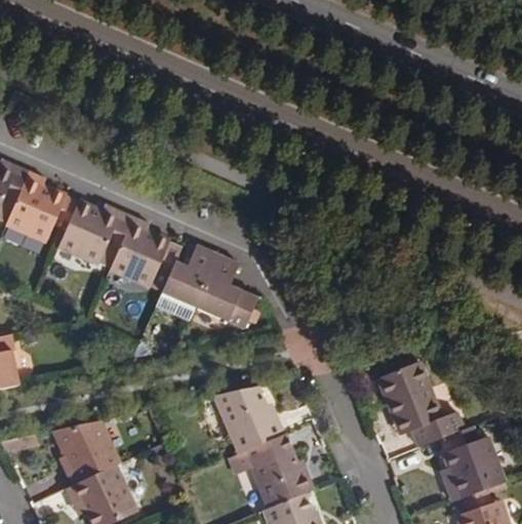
[(17,200),(28,175),(0,164),(0,206),(5,195),(17,200)]
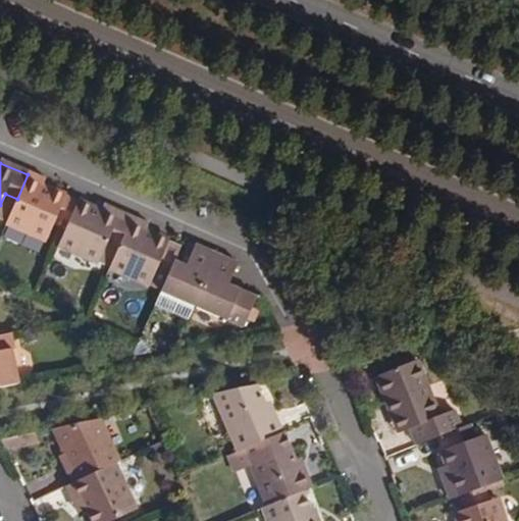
[(28,174),(17,199),(5,225),(45,244),(65,200),(42,190),(45,183),(28,174)]
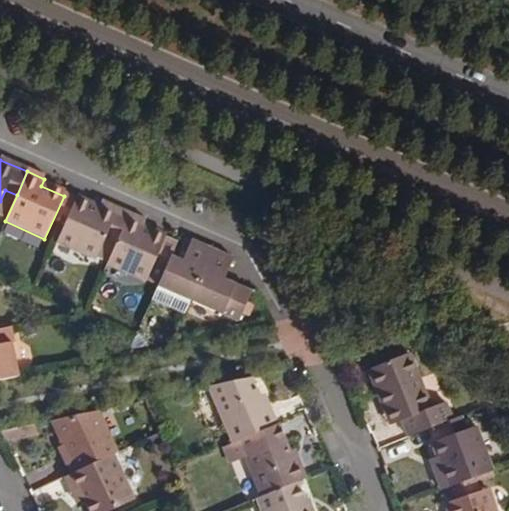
[(0,213),(7,216),(17,195),(5,190),(0,201),(0,213)]
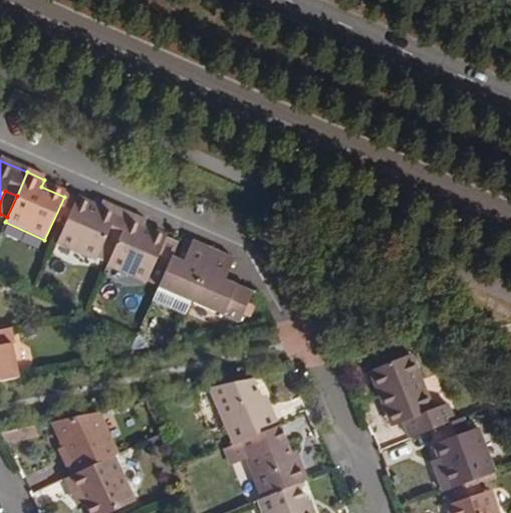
[(106,234),(117,239),(129,216),(100,204),(98,211),(75,202),(56,244),(94,261),(106,234)]
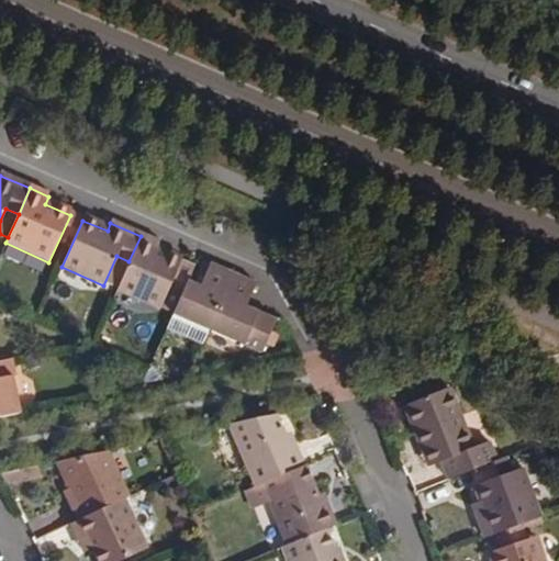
[(160,245),(141,236),(129,261),(116,291),(167,312),(172,314),(186,283),(193,268),(156,253),(160,245)]
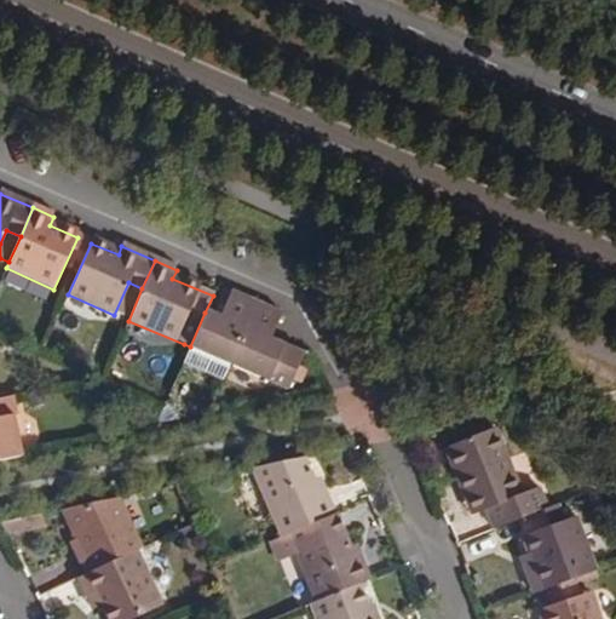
[(128,321),(142,288),(128,282),(114,315),(128,321)]
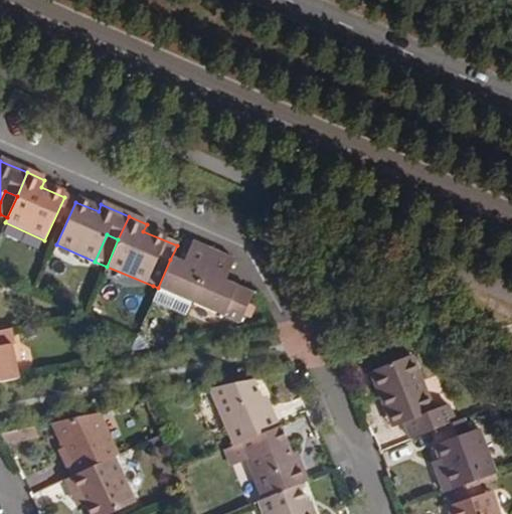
[(170,260),(158,288),(191,302),(212,252),(192,243),(182,265),(170,260)]
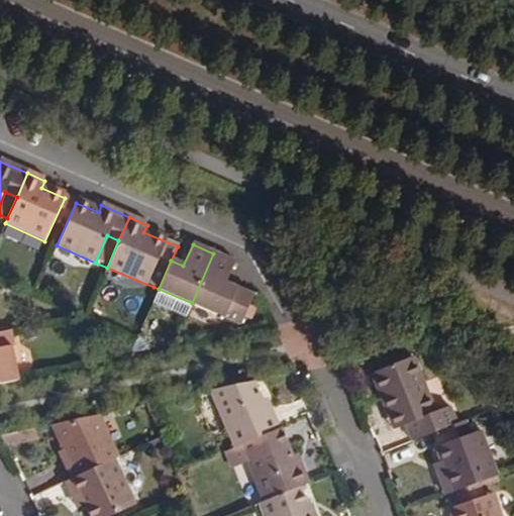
[(213,253),(192,303),(224,317),(236,290),(224,285),(234,263),(213,253)]
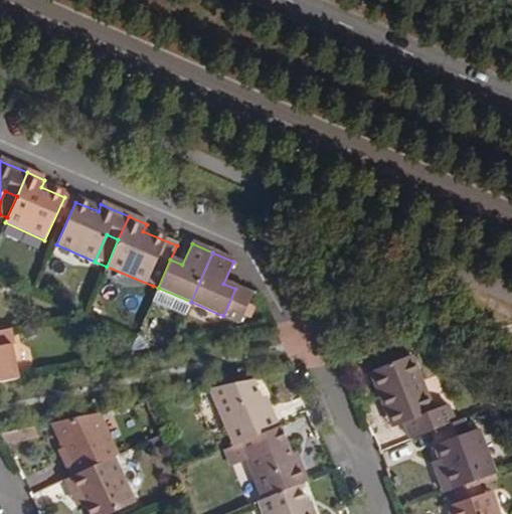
[(0,383),(14,380),(6,349),(14,347),(10,330),(0,332),(0,383)]
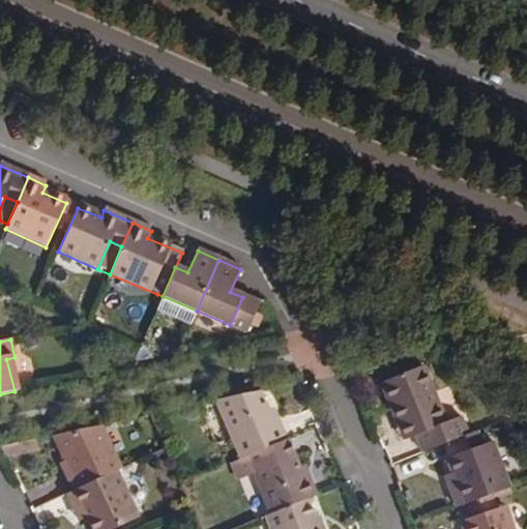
[(396,402),(409,437),(417,434),(423,451),(454,440),(471,433),(463,413),(448,419),(426,363),(381,381),(390,404),(396,402)]
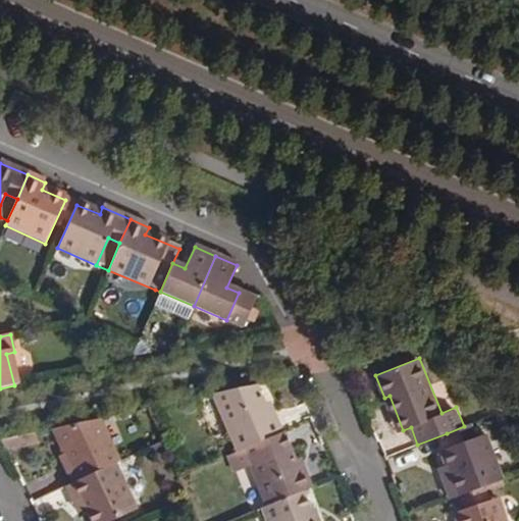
[(213,394),(238,451),(283,431),(276,414),(270,417),(264,402),(257,384),(213,394)]
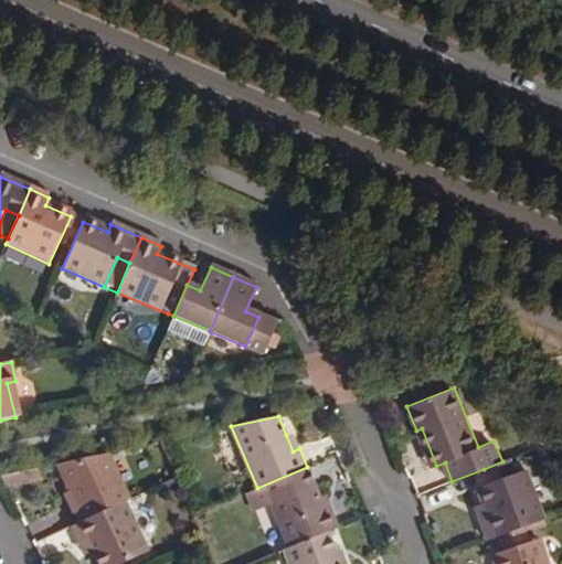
[(431,469),(436,466),(422,428),(416,431),(431,469)]
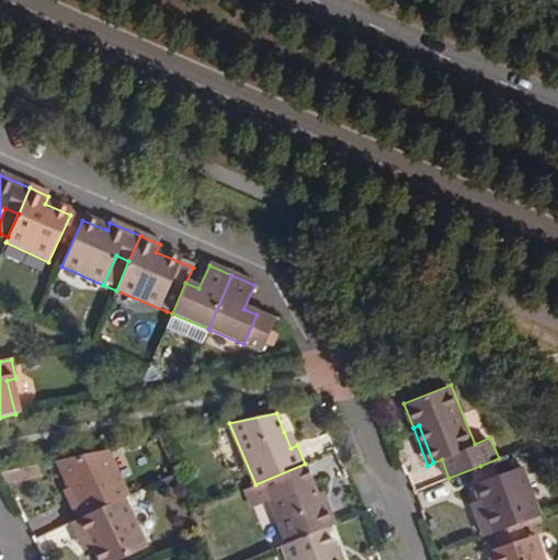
[(297,445),(291,429),(284,432),(291,448),(297,445)]
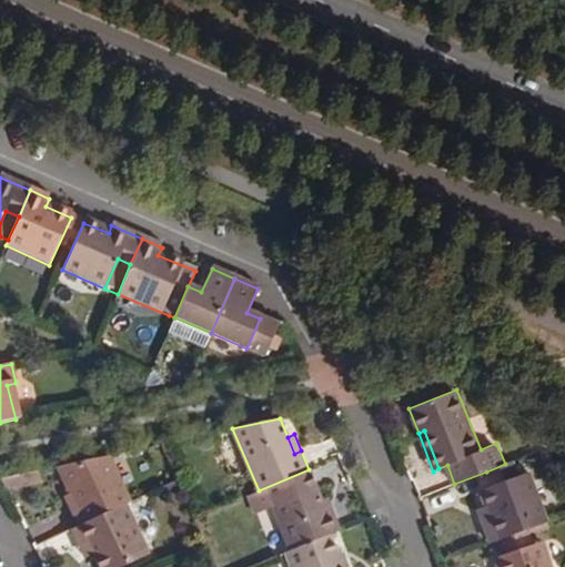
[(67,506),(76,524),(122,503),(129,500),(109,455),(57,466),(68,489),(73,503),(67,506)]
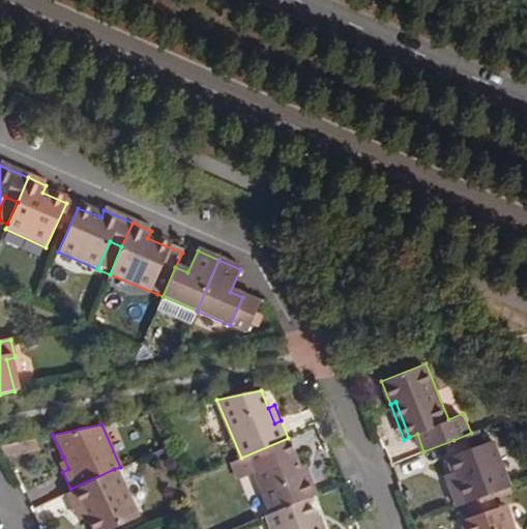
[(494,493),(511,486),(494,439),(485,443),(479,430),(471,433),(454,440),(459,452),(448,457),(454,471),(457,479),(449,482),(458,506),(469,502),(494,493)]
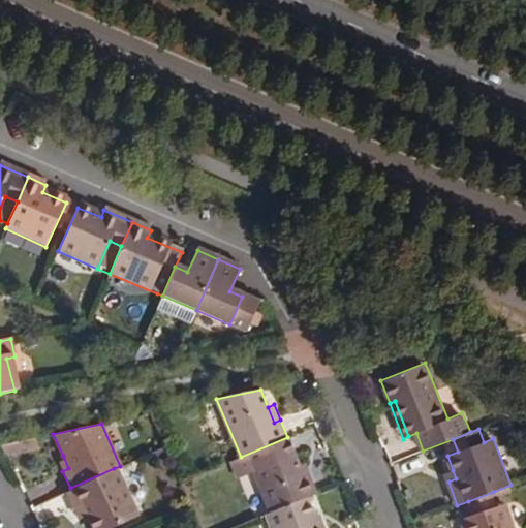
[(41,447),(36,437),(0,444),(4,454),(34,448),(41,447)]
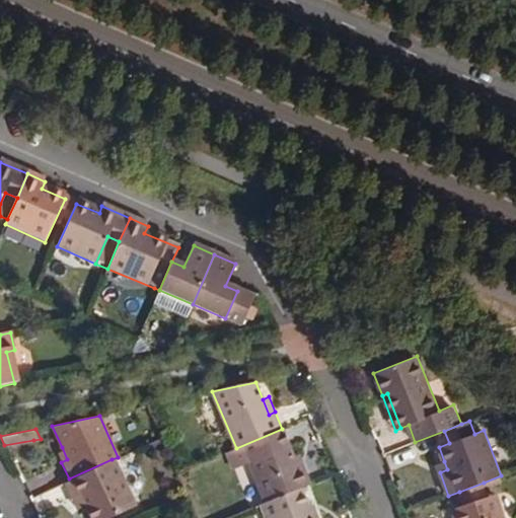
[(248,462),(266,501),(274,497),(300,487),(311,482),(303,461),(296,464),(292,453),(282,429),(236,448),(233,449),(240,465),(248,462)]
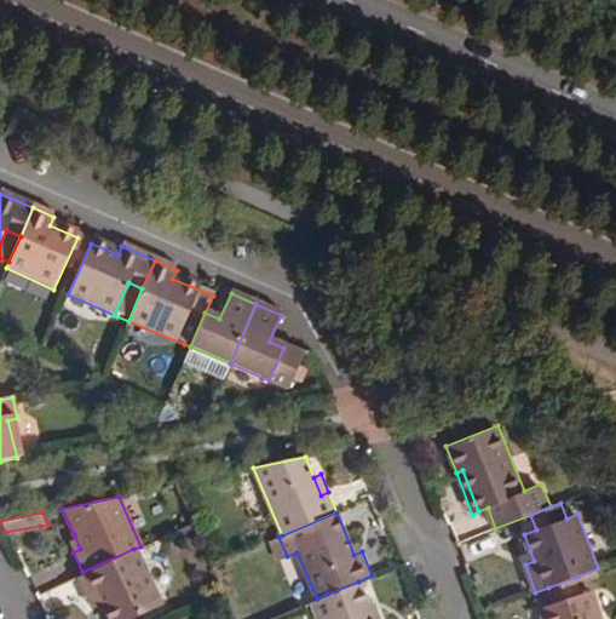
[(80,549),(74,534),(65,538),(73,552),(80,549)]
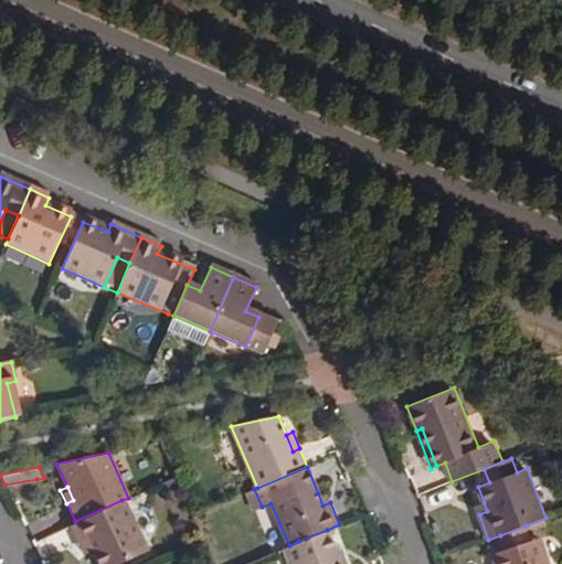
[(254,489),(246,492),(254,510),(262,507),(254,489)]
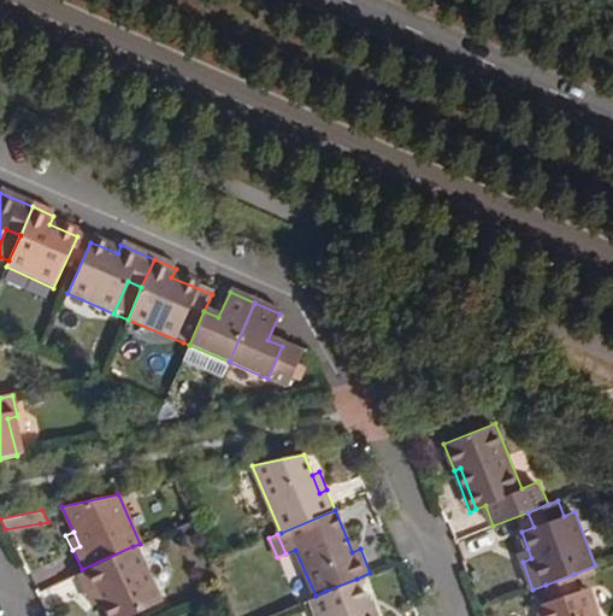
[(360,549),(354,537),(347,539),(352,552),(360,549)]
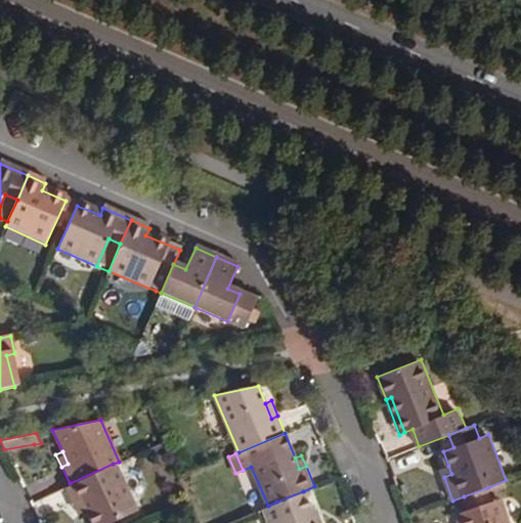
[(104,522),(134,510),(113,464),(70,483),(64,486),(71,502),(79,498),(84,510),(89,522),(104,522)]
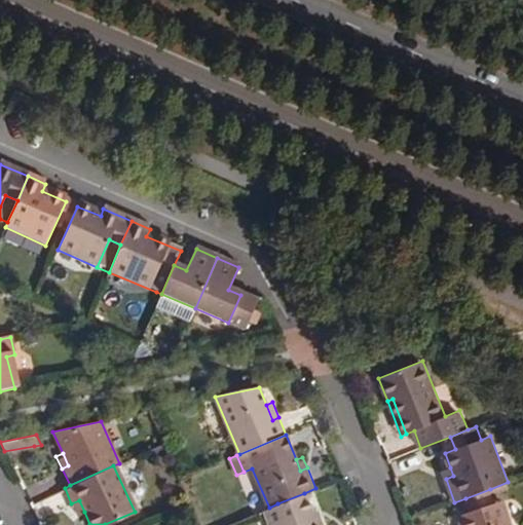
[(443,470),(446,479),(453,476),(450,467),(443,470)]
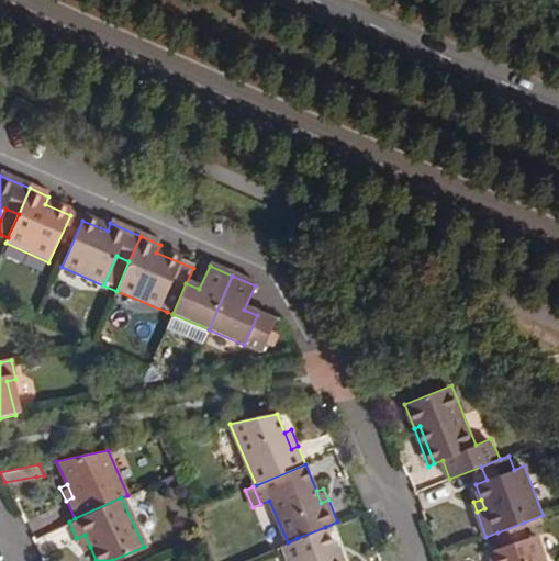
[(501,545),(528,535),(524,523),(498,533),(501,545)]
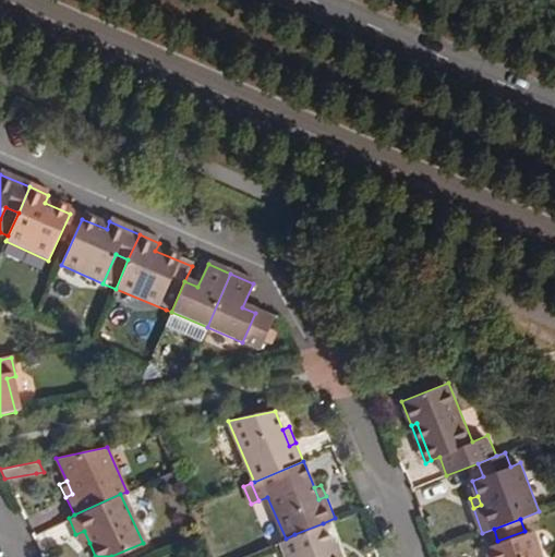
[(344,556),(340,547),(333,551),(330,542),(323,523),(294,534),(286,539),(280,541),(287,556),(344,556)]
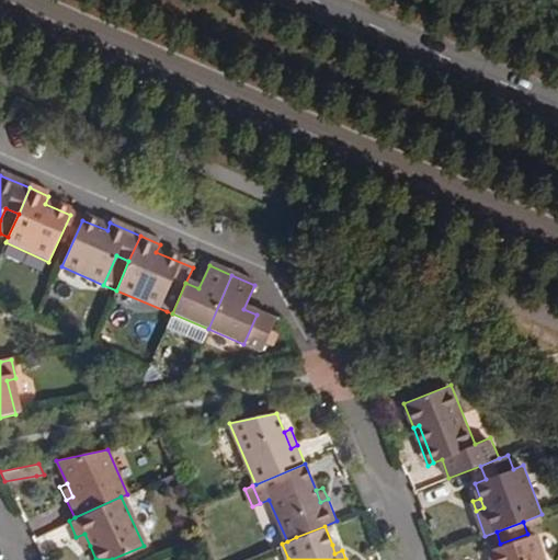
[(547,559),(537,530),(527,534),(500,544),(489,547),(493,559),(547,559)]
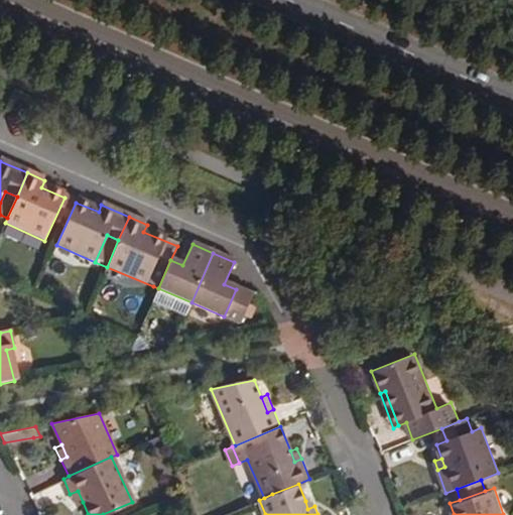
[(76,506),(83,502),(78,491),(70,494),(76,506)]
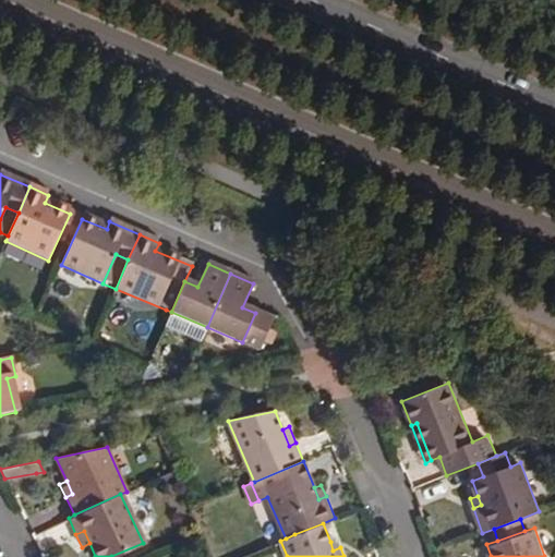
[(340,547),(337,540),(330,542),(333,551),(340,547)]
